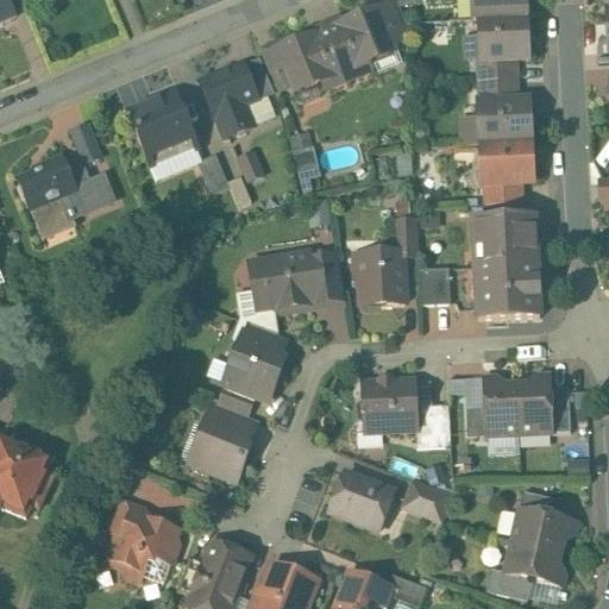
[(0,0),(0,24),(13,19),(13,20),(14,19),(6,0),(0,0)]
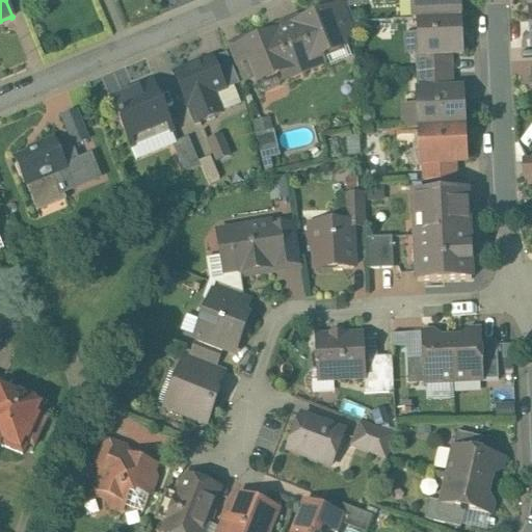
[(411,0),(413,20),(418,20),(459,18),(458,0),(411,0)]
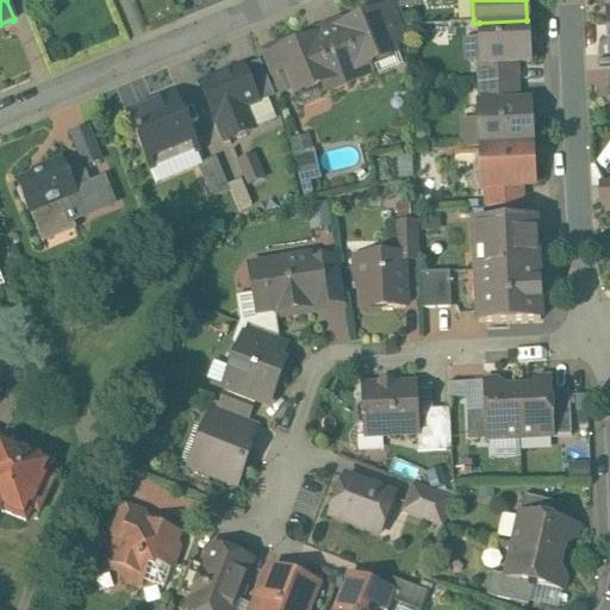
[(373,8),(361,13),(359,20),(346,25),(338,22),(325,27),(343,70),(356,66),(359,70),(375,64),(374,60),(394,51),(386,31),(387,29),(380,12),(373,8)]
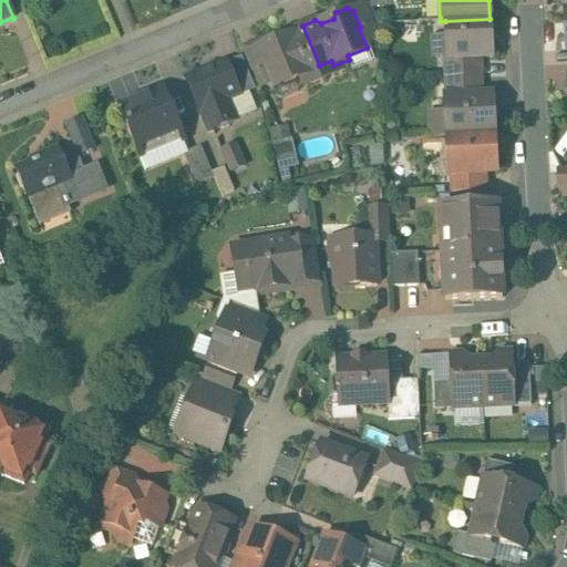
[(490,19),(445,21),(446,35),(452,41),(453,58),(453,59),(478,58),(491,58),(490,19)]
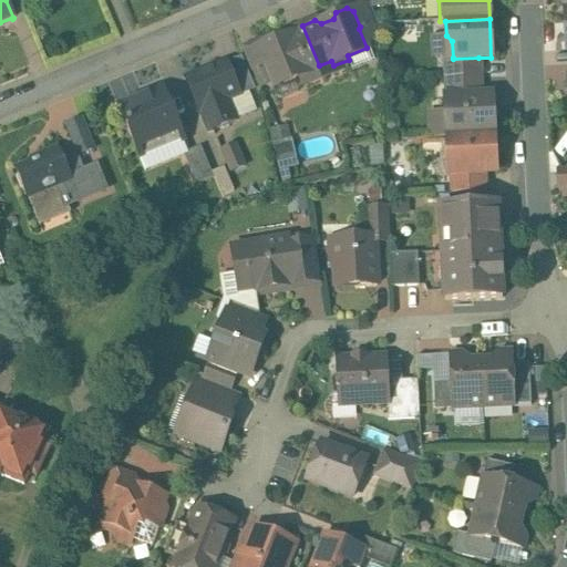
[(288,38),(276,42),(270,40),(259,44),(257,50),(263,66),(265,68),(272,86),(291,79),(294,82),(309,75),(307,71),(319,65),(302,26),(291,30),(288,38)]
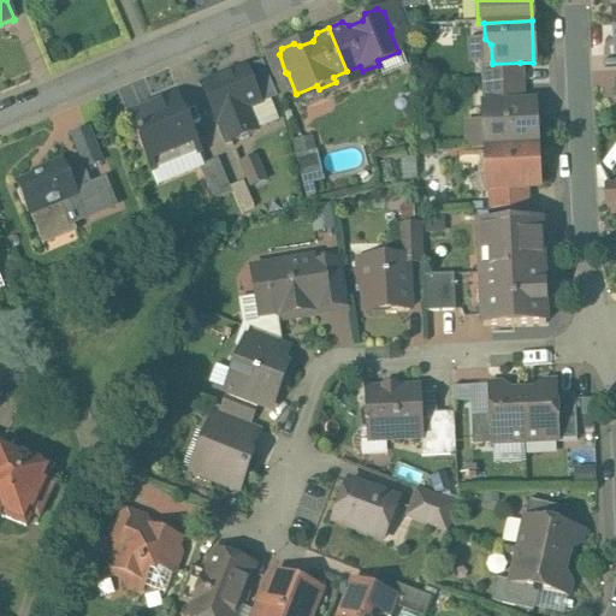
[(262,63),(246,70),(260,105),(268,101),(277,98),(262,63)]
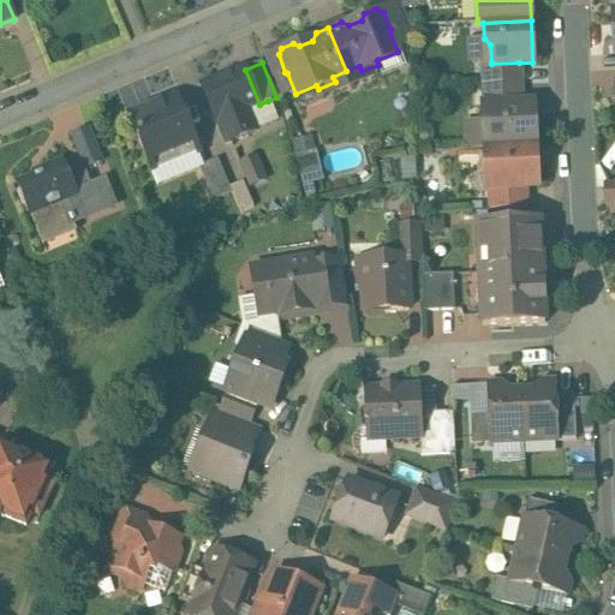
[(519,63),(491,64),(491,63),(483,63),(484,85),(520,84),(519,63)]
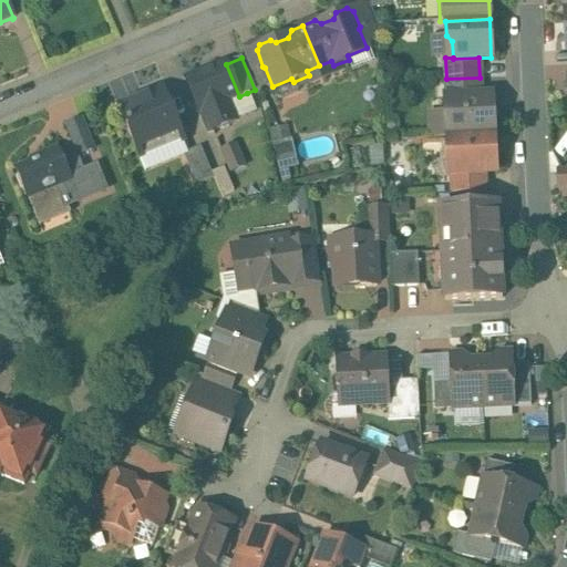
[(225,63),(186,80),(199,113),(200,113),(208,133),(236,121),(228,102),(239,98),(239,96),(226,64),(225,63)]
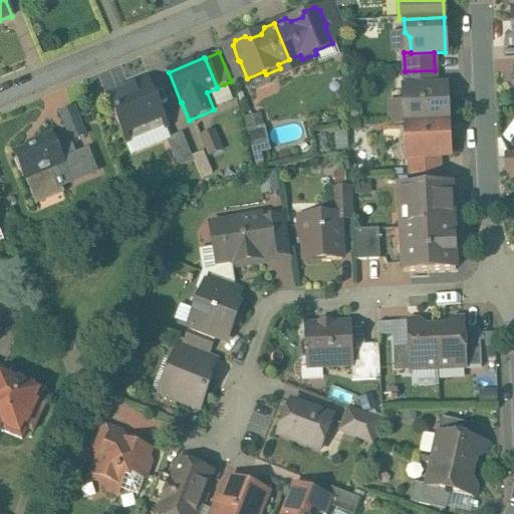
[(435,70),(405,71),(406,88),(436,87),(435,70)]
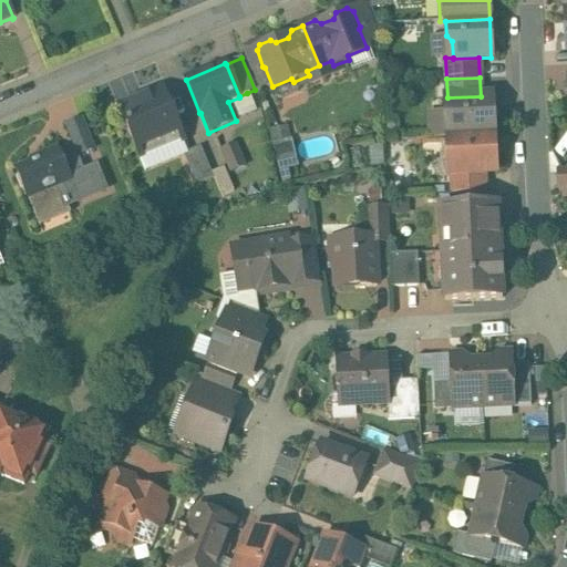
[(163,89),(119,107),(140,158),(142,157),(141,156),(182,138),(182,141),(184,140),(163,89)]
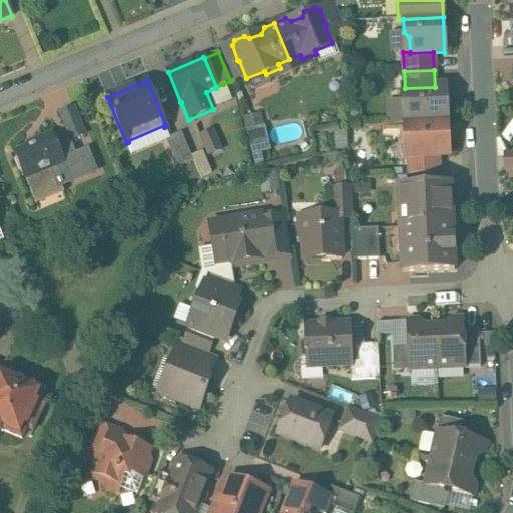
[(223,84),(216,87),(216,88),(206,92),(213,109),(230,102),(223,84)]
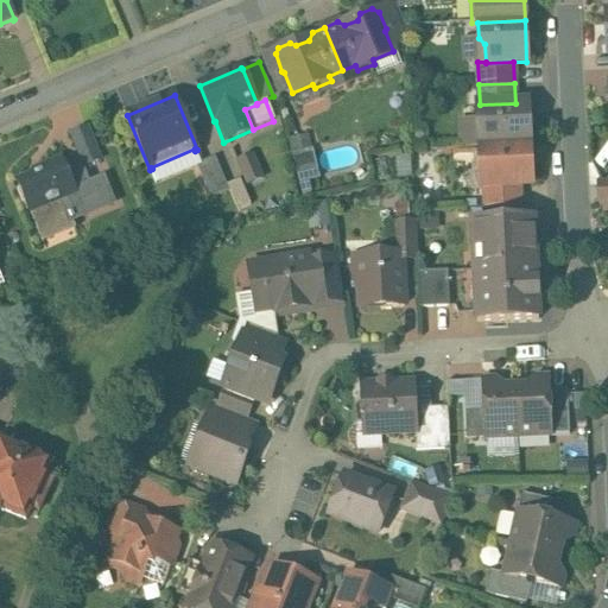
[(480,105),(476,106),(477,121),(483,127),(485,146),(525,145),(525,141),(530,135),(529,112),(524,107),(523,103),(515,103),(480,105)]
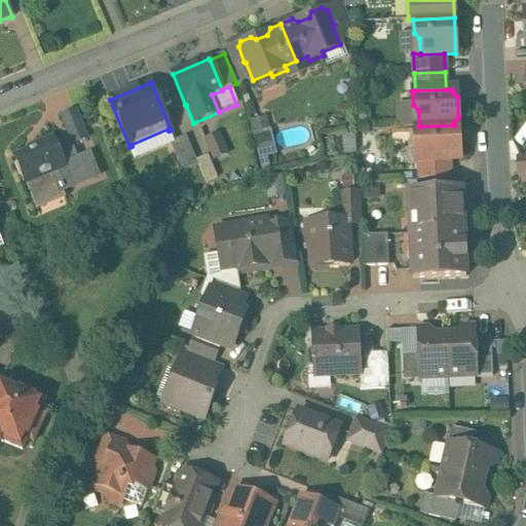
[(86,139),(75,110),(62,116),(73,144),(86,139)]
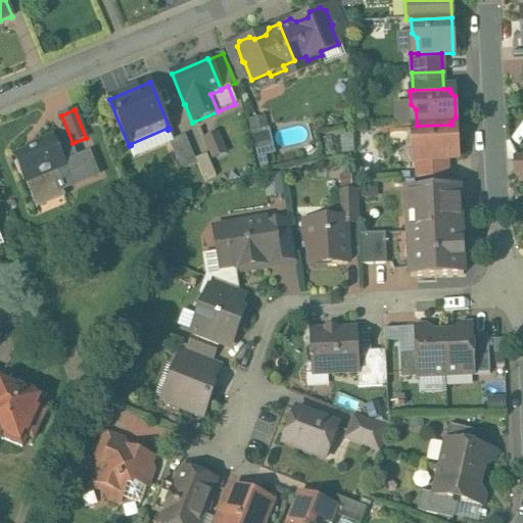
[(417,126),(412,126),(413,139),(418,144),(418,159),(419,161),(447,160),(453,159),(453,156),(458,151),(457,133),(452,128),(452,125),(417,126)]
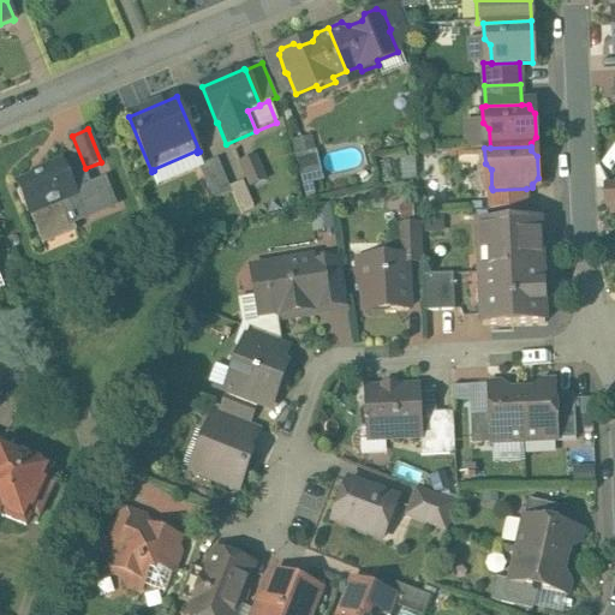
[(304,186),(324,183),(318,149),(298,153),(304,186)]
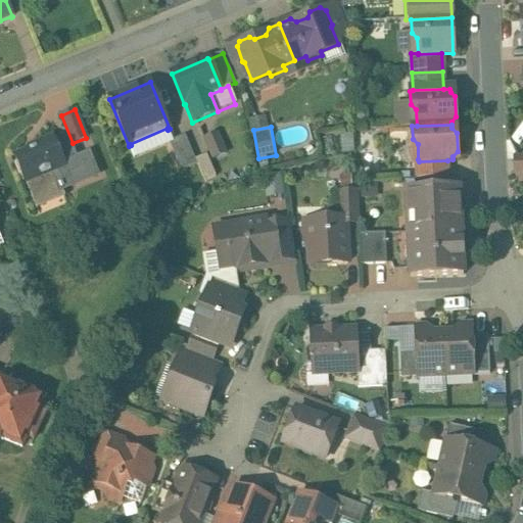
[(218,134),(204,140),(212,159),(214,158),(212,156),(224,151),(225,154),(226,153),(218,134)]
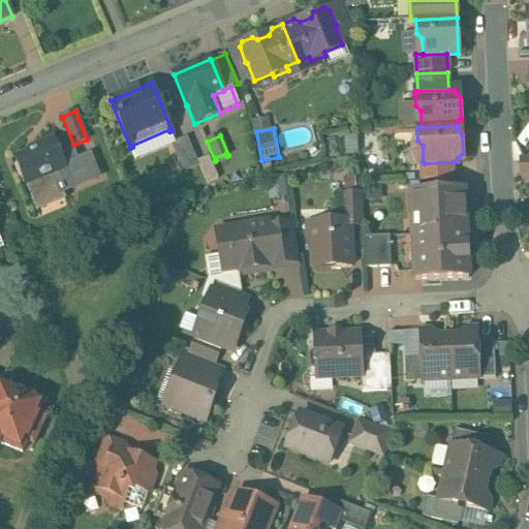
[(187,137),(172,145),(184,173),(198,166),(187,137)]
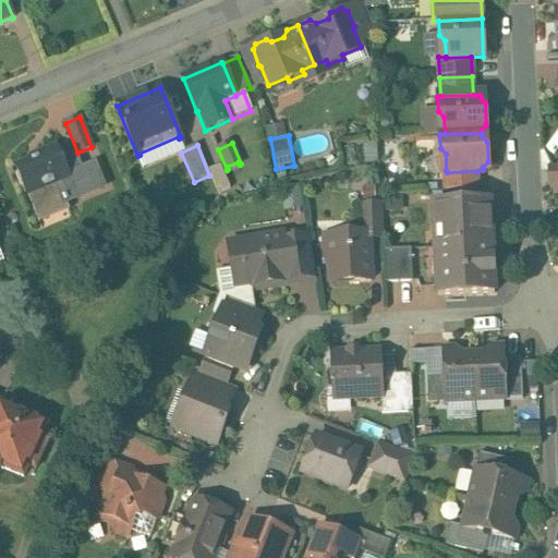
[(56,146),(36,155),(37,158),(15,168),(26,195),(69,178),(61,159),(56,146)]
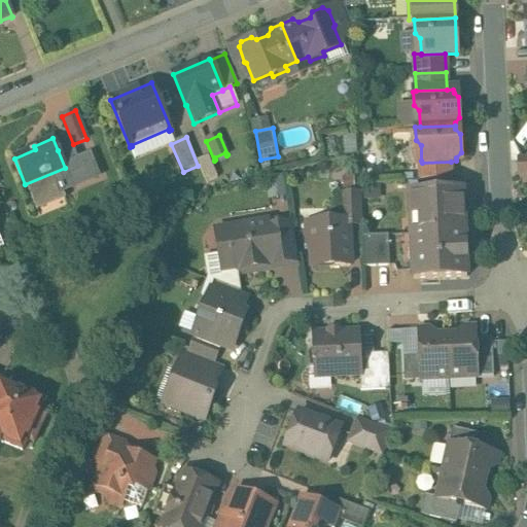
[(76,162),(70,146),(58,150),(65,168),(25,184),(36,211),(65,200),(61,192),(94,179),(85,157),(76,162)]
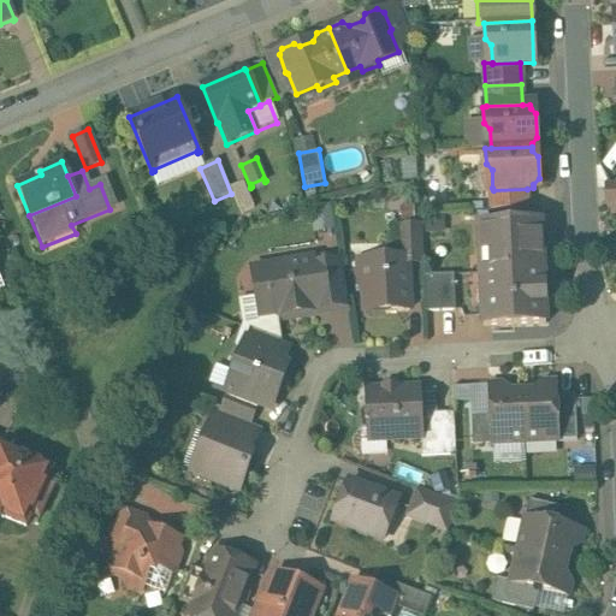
[(440,197),(440,177),(422,177),(424,197),(440,197)]
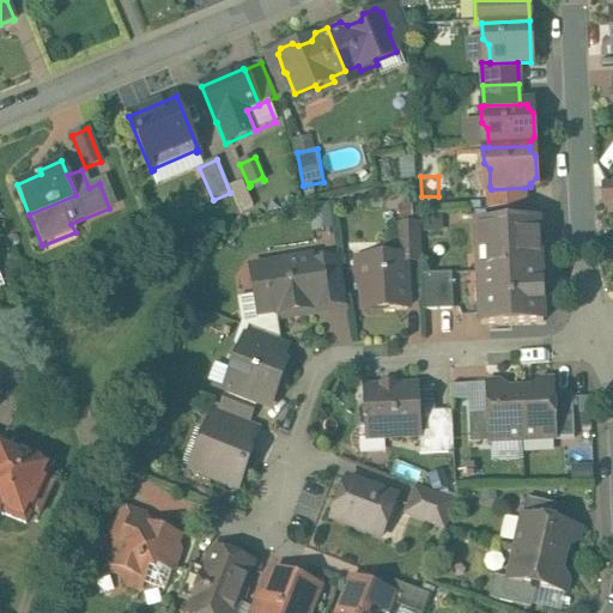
[(242,182),(229,187),(240,213),(253,207),(242,182)]
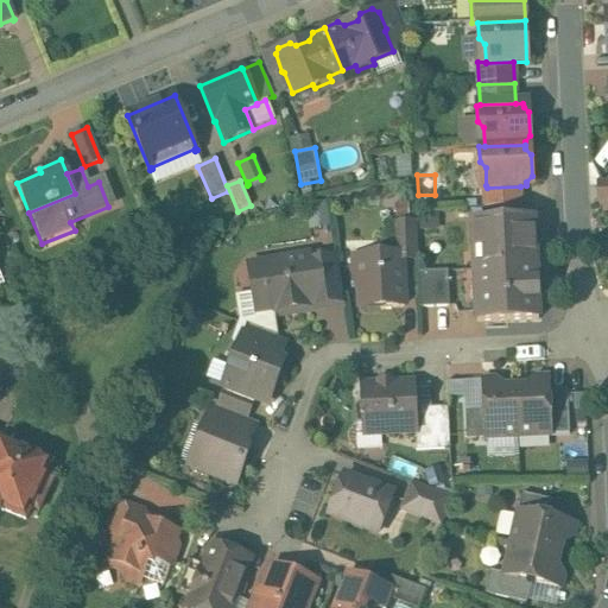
[(520,187),(487,188),(486,185),(483,185),(485,208),(520,207),(520,187)]
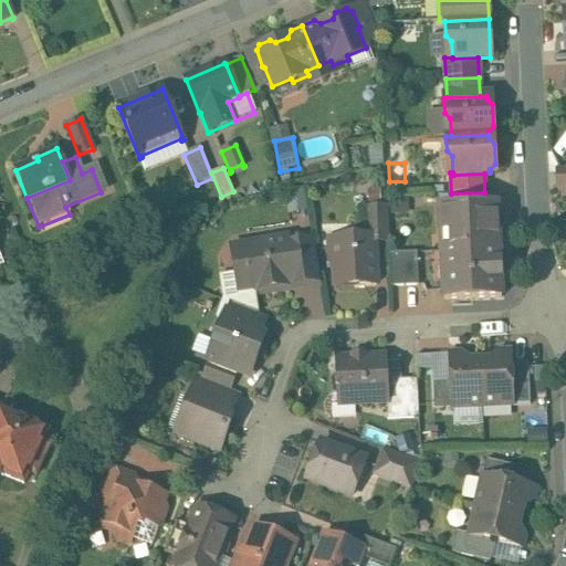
[(292,188),(294,210),(310,209),(306,187),(292,188)]
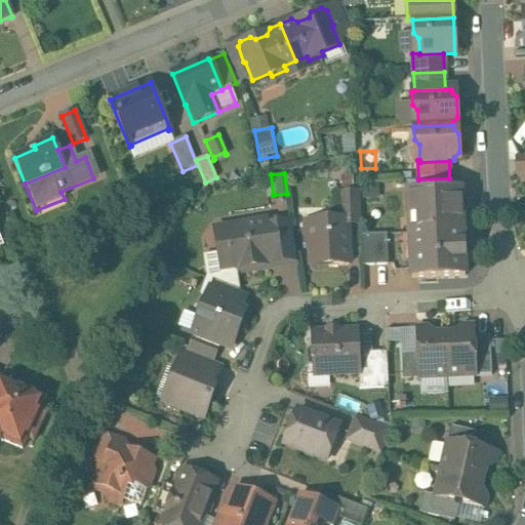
[(460,190),(408,193),(409,234),(462,231),(460,190)]
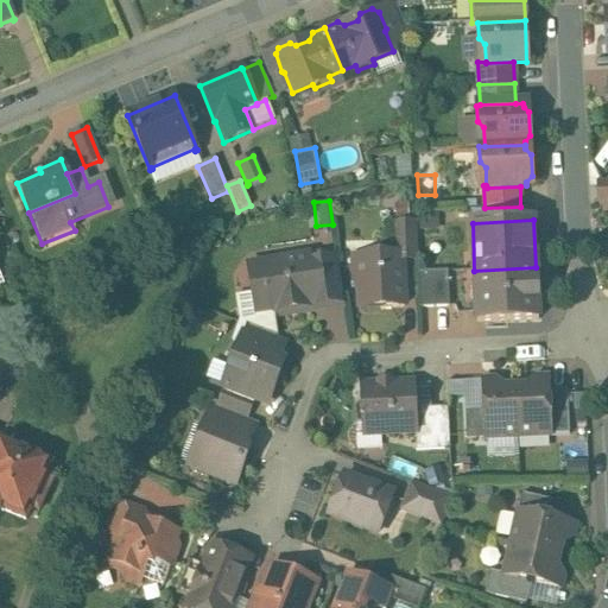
[(415,223),(394,225),(396,255),(401,255),(401,260),(416,260),(415,223)]
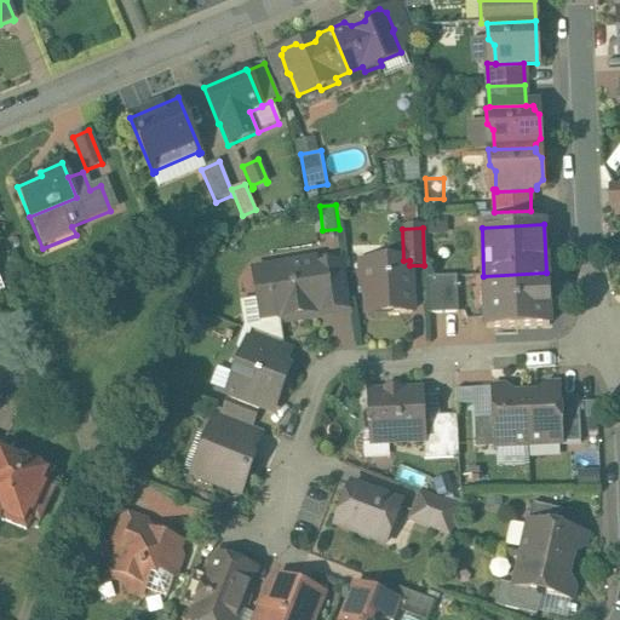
[(342,259),(314,264),(321,306),(349,302),(342,259)]
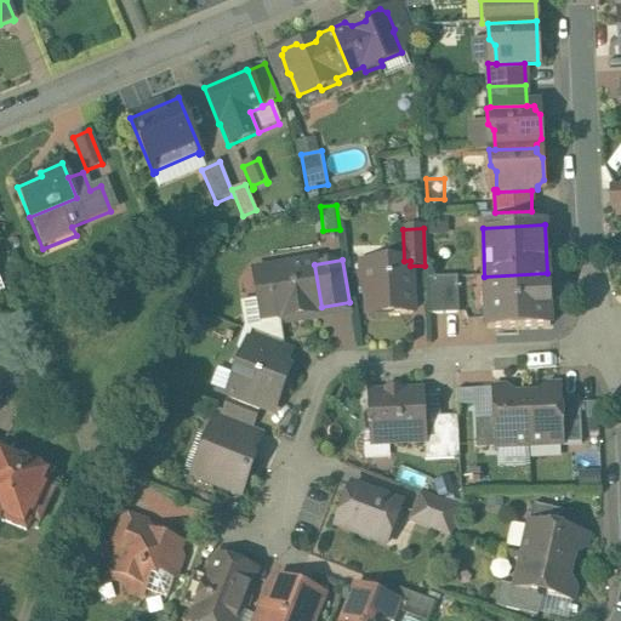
[(404,261),(370,263),(362,273),(362,283),(366,286),(368,315),(412,313),(410,266),(410,261),(404,261)]
